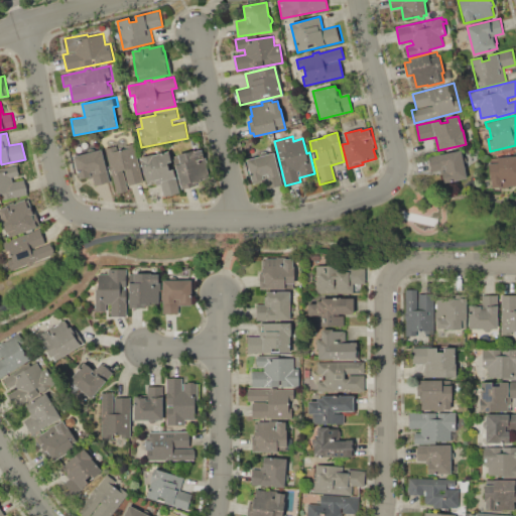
[(105,148),(115,146),(116,150),(125,147),(124,144),(133,141),(143,181),(128,185),(125,169),(123,169),(128,190),(116,192),(105,148)]
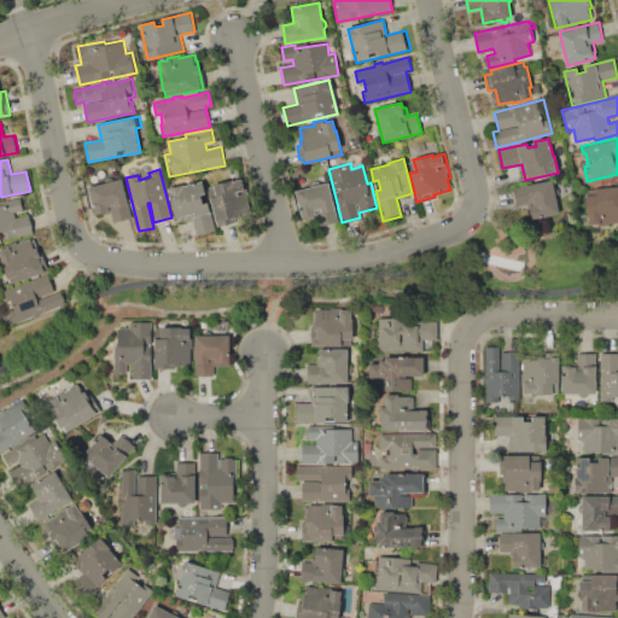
[(88,187),(121,179),(130,217),(114,222),(111,213),(105,214),(105,211),(94,214),(88,187)]
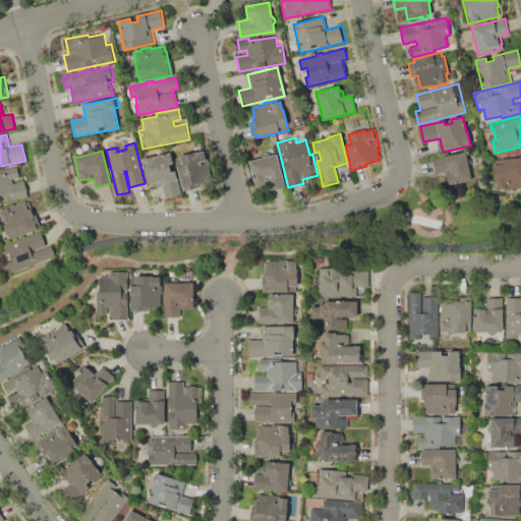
[(431,159),(465,151),(466,158),(469,158),(471,161),(471,164),(468,165),(471,179),(449,184),(446,171),(436,174),(431,159)]
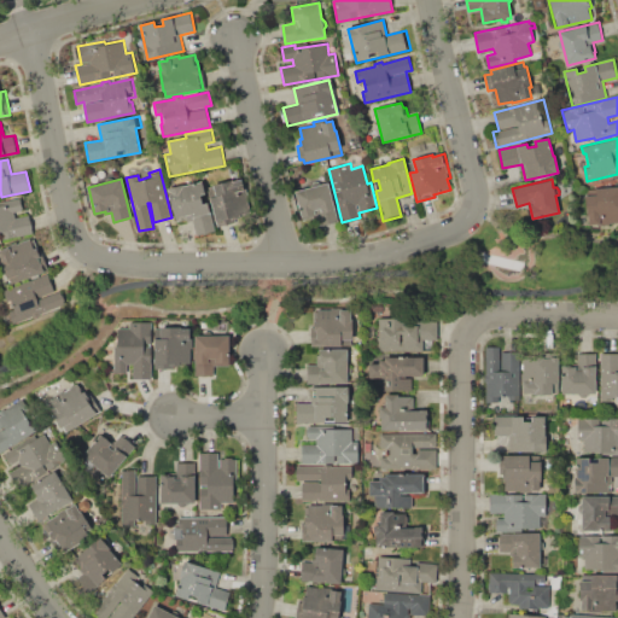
[(210,198),(216,197),(213,185),(232,180),(232,182),(243,180),(245,193),(235,196),(242,220),(217,226),(210,198)]
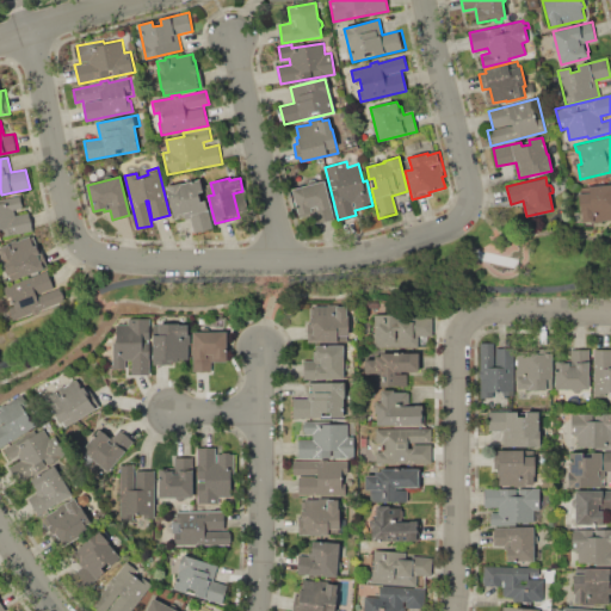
[(166,186),(180,183),(180,184),(199,179),(203,190),(202,191),(204,201),(205,201),(211,227),(193,232),(190,217),(184,218),(184,216),(173,218),(166,186)]
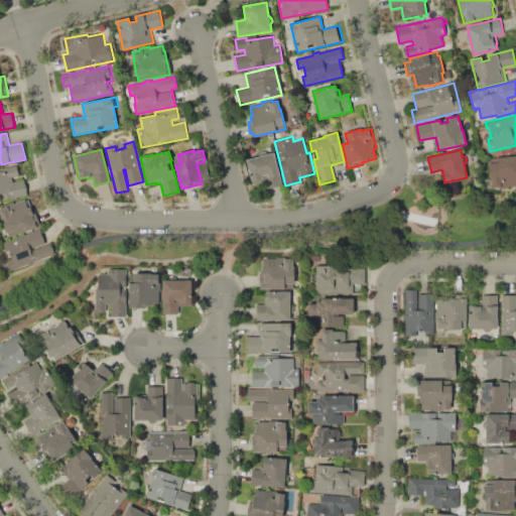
[(273,152),(282,186),(267,189),(264,177),(252,181),(246,160),(273,152)]
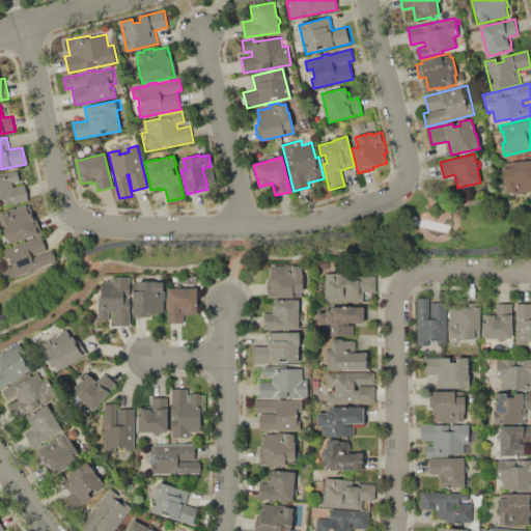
[(512,162),(530,160),(530,191),(524,192),(524,193),(512,194),(512,192),(507,193),(506,184),(504,184),(503,168),(512,167),(512,162)]
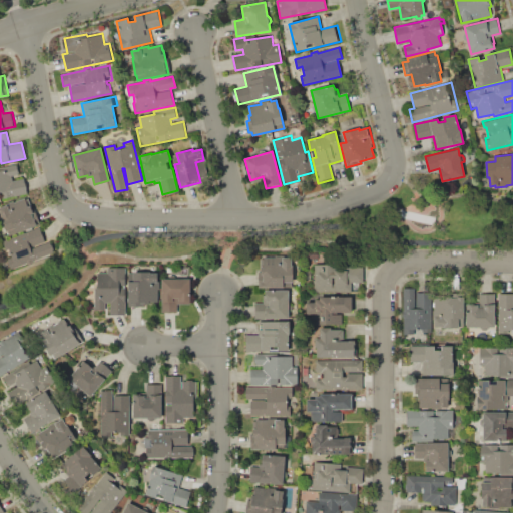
[(0,166),(17,164),(20,174),(11,176),(12,180),(24,178),(28,194),(0,199),(0,166)]
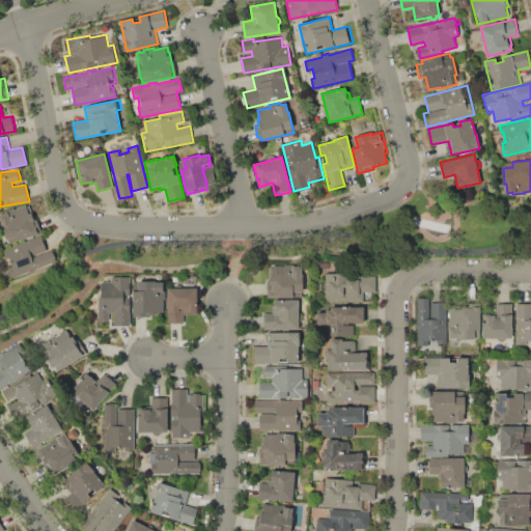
[(0,221),(0,215),(6,213),(5,211),(15,207),(15,210),(26,205),(29,214),(31,213),(33,218),(35,217),(40,231),(8,244),(0,221)]
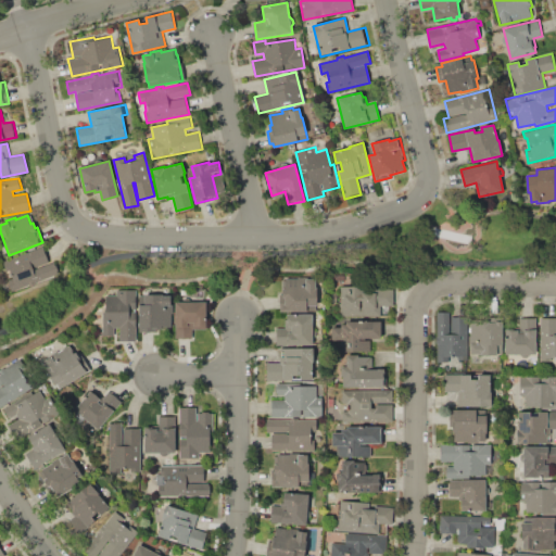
[(12,291),(7,279),(12,277),(9,269),(7,270),(2,262),(43,245),(50,263),(54,262),(59,274),(12,291)]
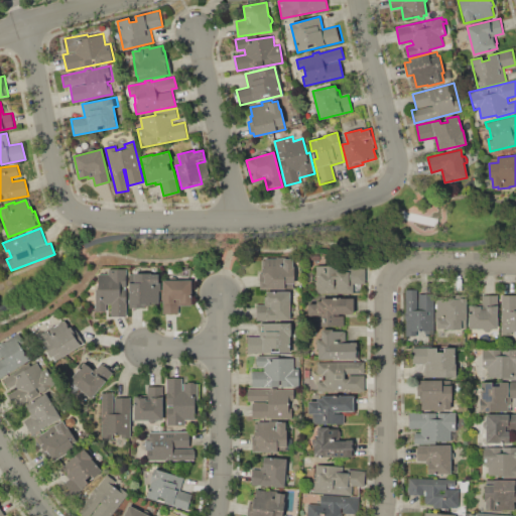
[(259,288),(259,267),(261,267),(261,260),(265,260),(265,258),(277,258),(277,257),(282,257),(282,258),(293,258),(293,268),(294,268),(293,288),(259,288)]
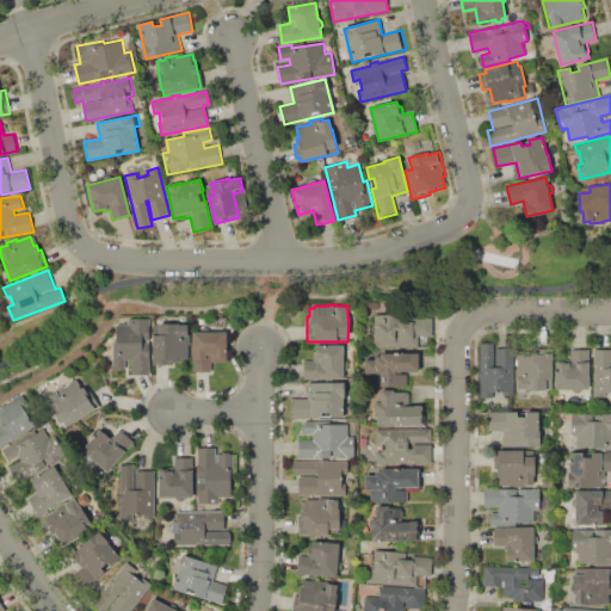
[(374,347),(374,335),(372,335),(372,326),(374,326),(374,314),(397,314),(397,318),(418,318),(418,319),(432,319),(432,337),(418,337),(418,347),(374,347)]
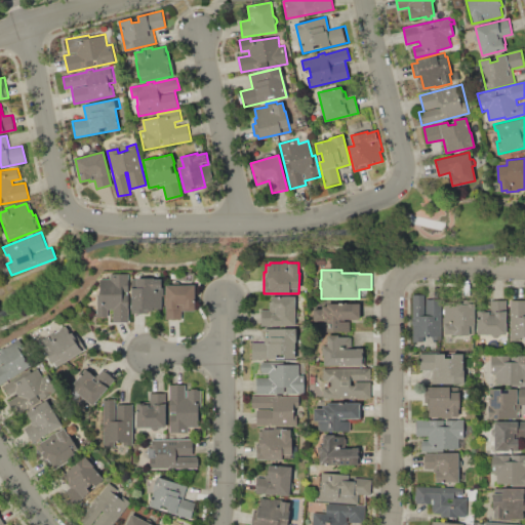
[(128,273),(129,321),(113,322),(113,309),(110,310),(110,316),(97,316),(97,294),(101,294),(99,279),(110,279),(110,274),(128,273)]
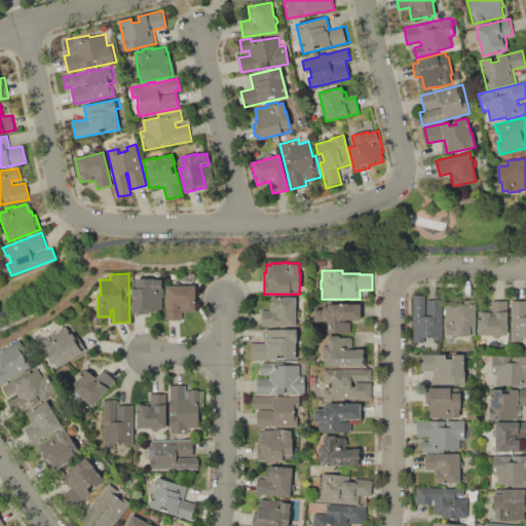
[(132,313),(132,279),(137,279),(137,278),(162,278),(162,313),(132,313)]
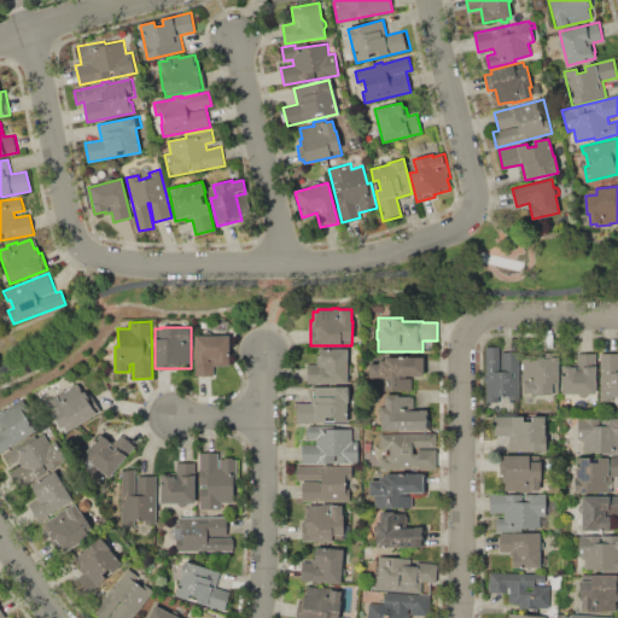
[(194,336),(229,334),(229,366),(214,366),(214,375),(196,375),(194,336)]
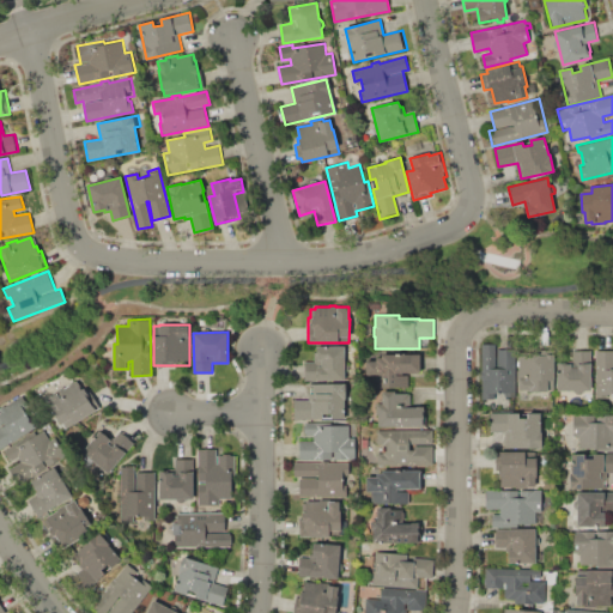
[(495,393),(495,399),(481,398),(481,380),(479,380),(480,370),(481,370),(481,344),(496,344),(496,349),(515,350),(515,393),(495,393)]
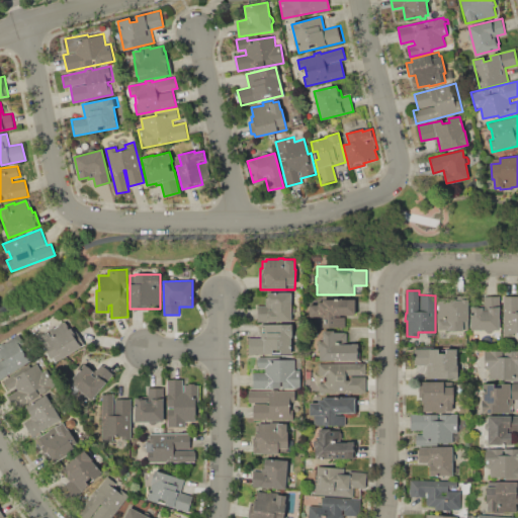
[(257,321),(258,306),(265,306),(265,297),(267,297),(267,292),(290,292),(290,306),(291,307),(291,322),(257,321)]
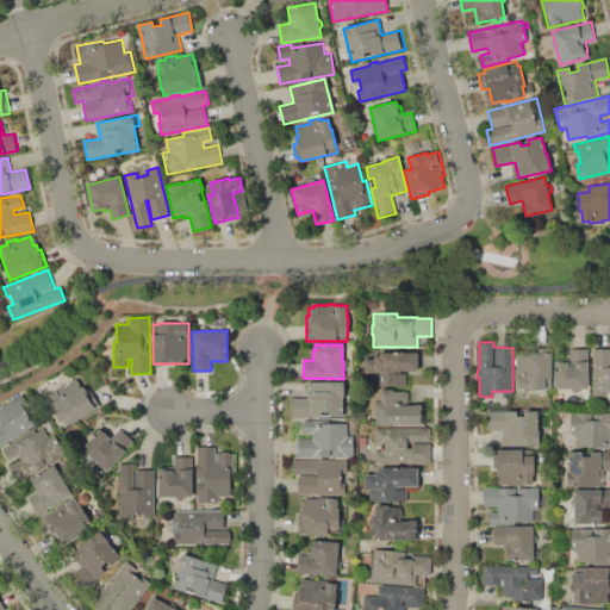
[(555,388),(554,361),(570,360),(570,348),(589,348),(589,387),(582,388),(578,392),(573,392),(570,388),(555,388)]
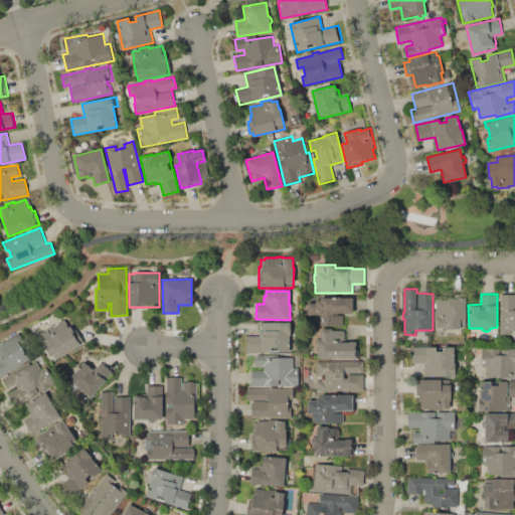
[(500,294),(514,294),(514,335),(509,335),(509,336),(501,336),(500,294)]
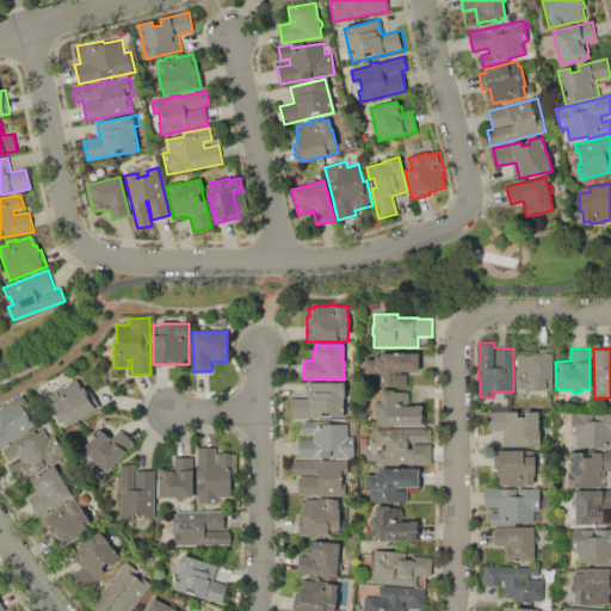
[(517,355),(526,355),(526,351),(537,351),(538,353),(553,353),(554,389),(517,390),(517,355)]
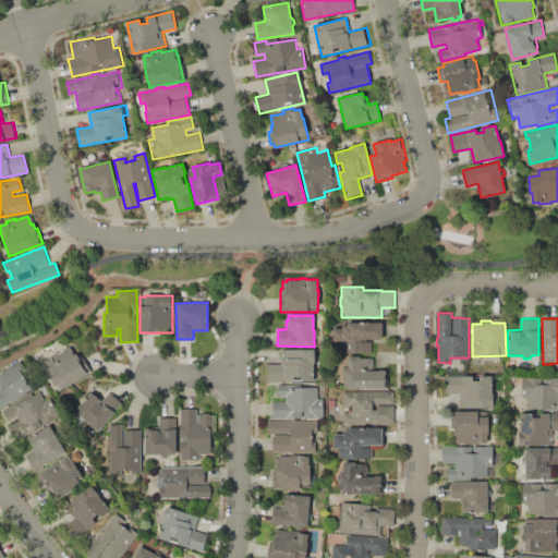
[(347,323),(383,322),(383,339),(372,339),(372,352),(338,352),(338,341),(332,341),(332,328),(342,328),(342,325),(347,325),(347,323)]
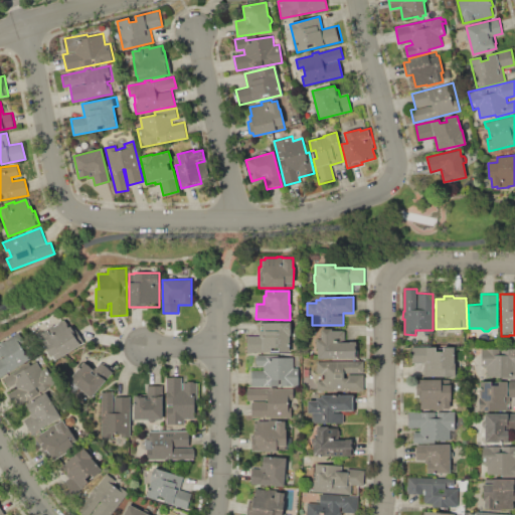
[(41,334),(47,331),(46,329),(53,325),(54,326),(64,320),(68,327),(69,326),(72,331),(75,329),(83,342),(56,359),(54,356),(51,357),(42,343),(45,341),(41,334)]
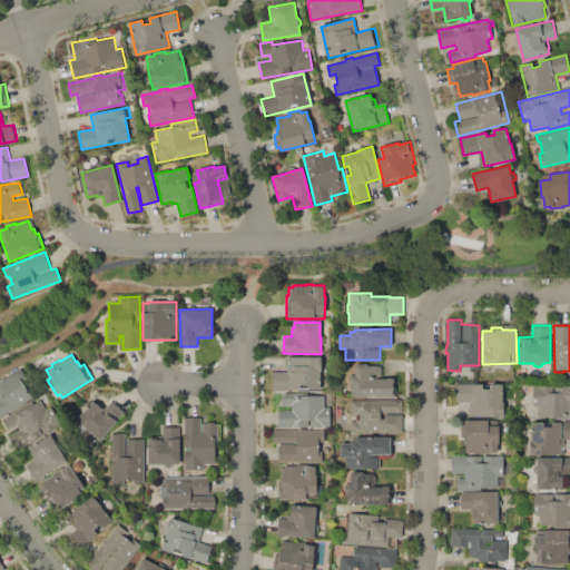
[(286,356),(322,357),(322,371),(322,389),(273,390),(273,372),(286,372),(286,356)]
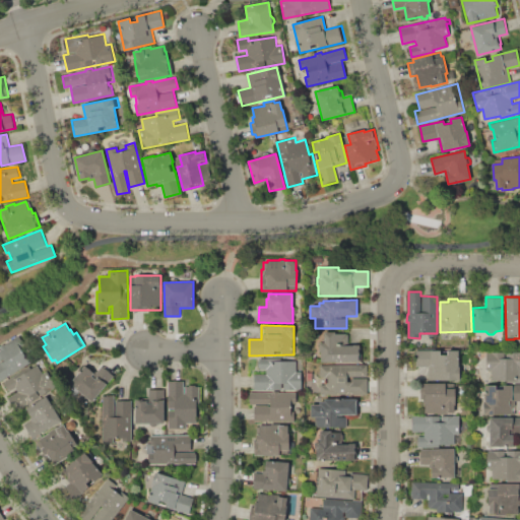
[(324,342),(324,332),(347,331),(348,344),(361,344),(361,362),(321,361),(321,351),(319,351),(319,342),(324,342)]
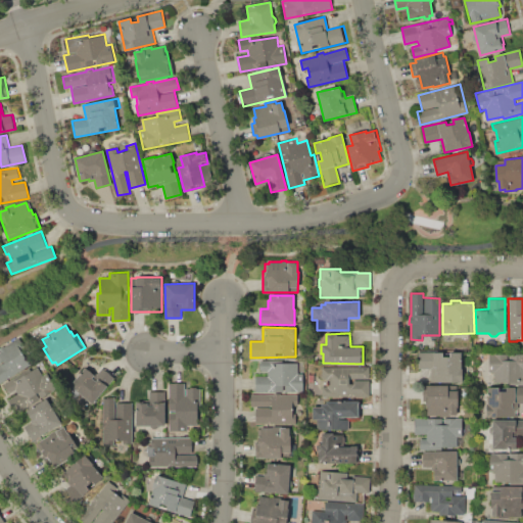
[(0,348),(17,339),(32,366),(0,383),(0,348)]
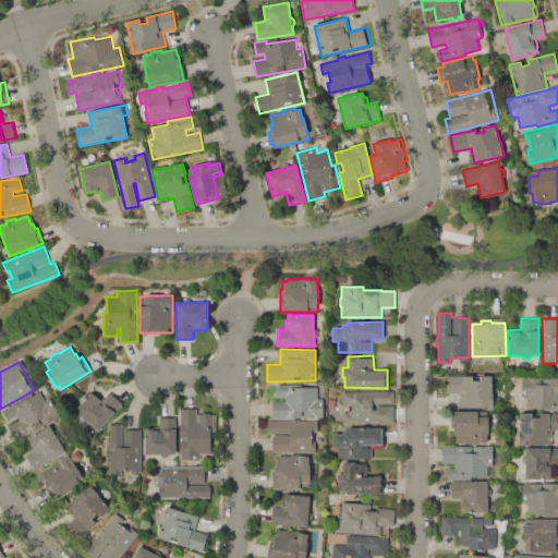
[(446,375),(472,375),(472,380),(481,380),(481,375),(492,375),(493,393),(494,393),(494,408),(459,408),(459,393),(446,393),(446,375)]
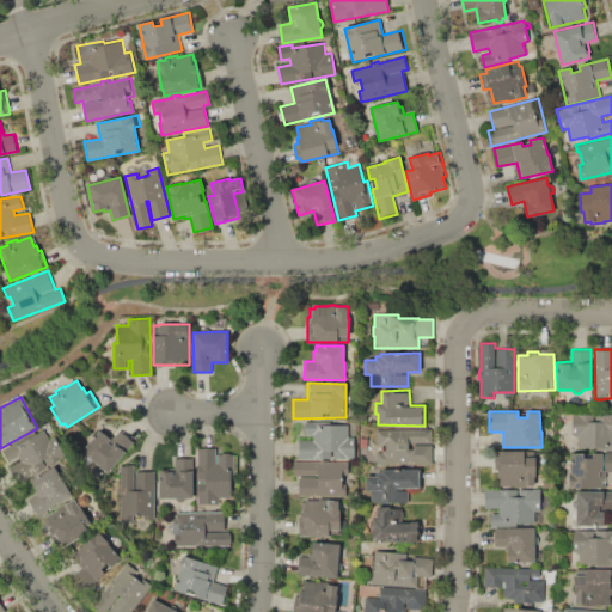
[(611,450),(599,450),(599,448),(579,447),(579,433),(573,433),(573,414),(611,414),(611,450)]
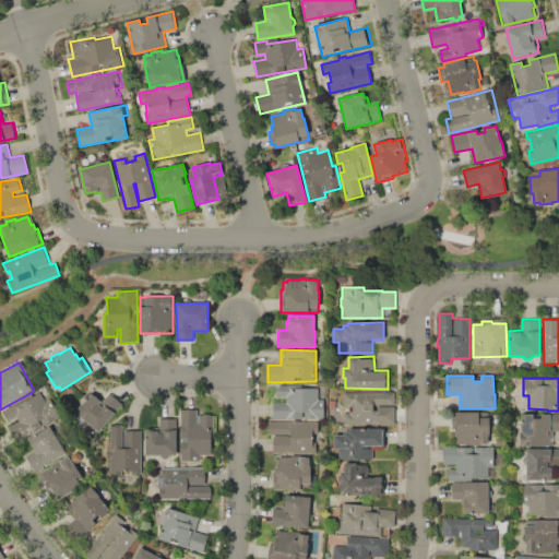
[(278,385),(318,385),(318,399),(324,399),(324,419),(273,418),(273,402),(286,402),(286,396),(277,396),(277,388),(278,388),(278,385)]
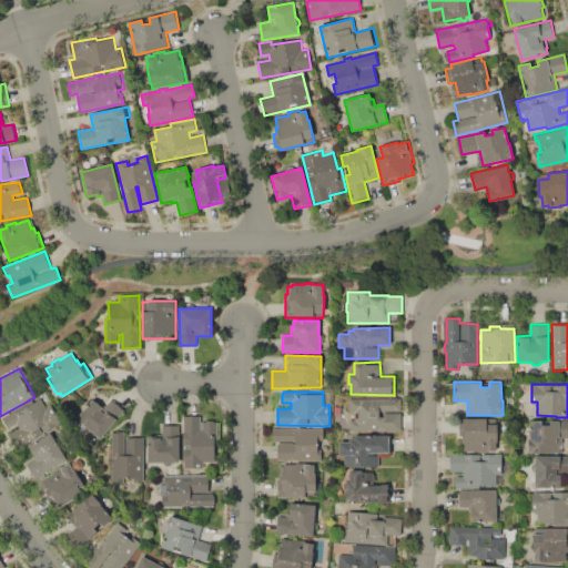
[(2,418),(17,411),(17,412),(41,398),(47,408),(52,405),(63,425),(17,450),(9,435),(20,428),(17,423),(8,428),(2,418)]
